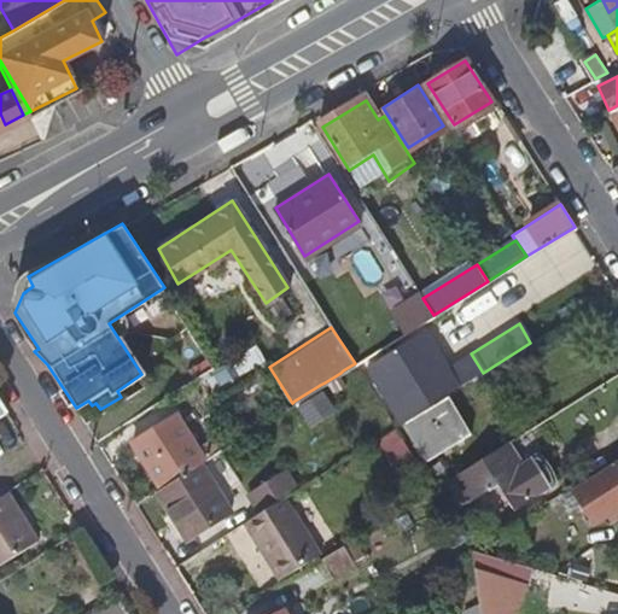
[(258,349),(254,341),(234,354),(244,369),(263,356),(258,349)]
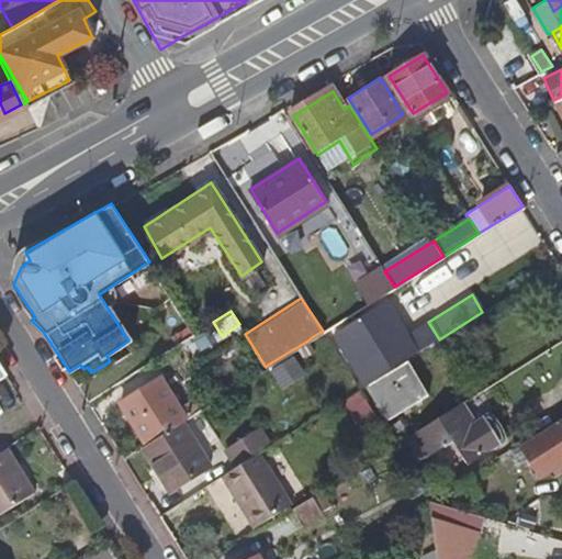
[(375,372),(379,377),(415,355),(406,342),(373,362),(349,324),(334,333),(351,360),(348,362),(359,382),(375,372)]
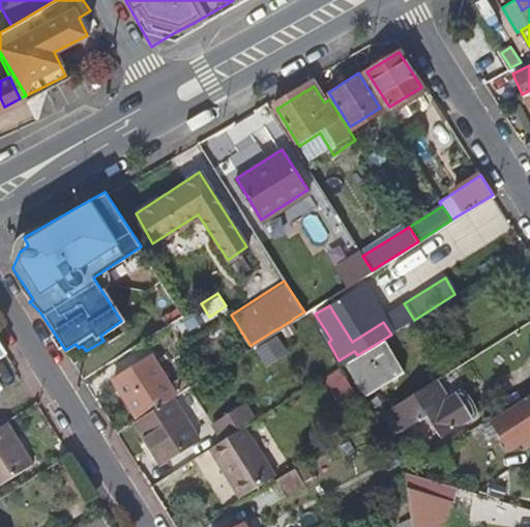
[(311,323),(304,312),(294,318),(301,329),(311,323)]
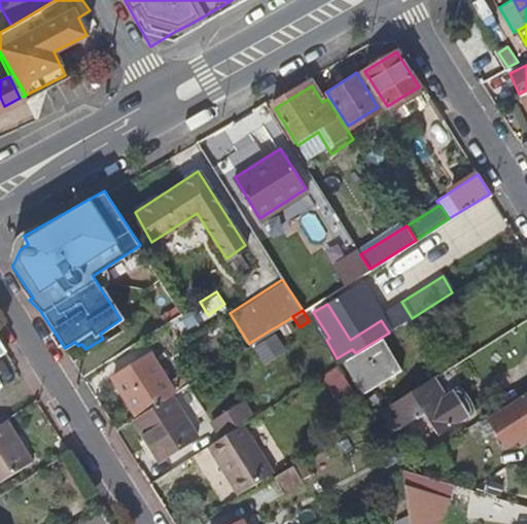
[(295,325),(290,318),(277,326),(282,334),(295,325)]
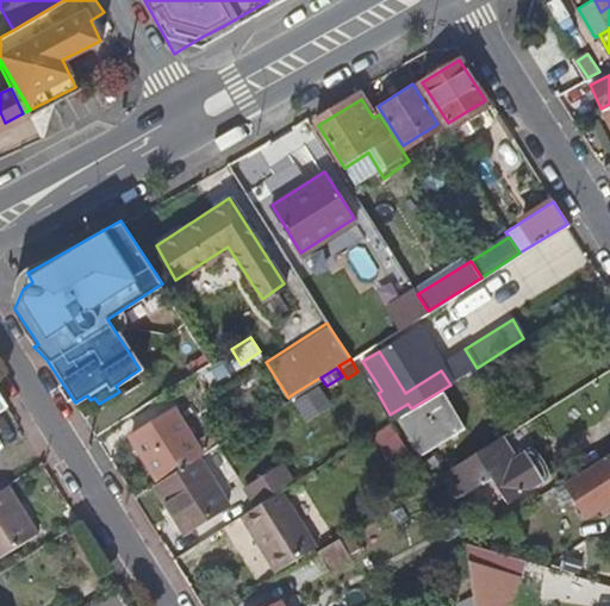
[(324,394),(316,380),(291,395),(300,410),(324,394)]
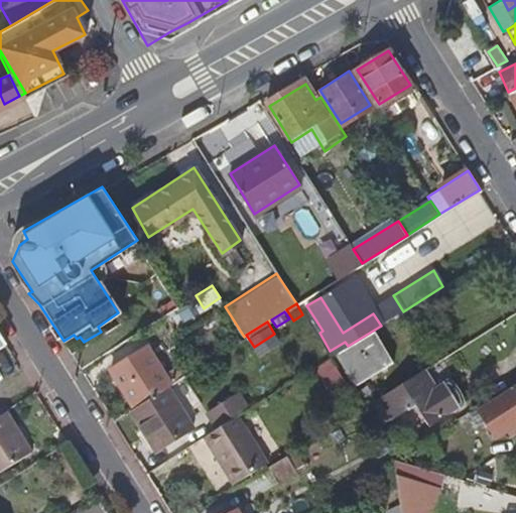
[(151,337),(145,327),(124,340),(129,349),(140,343),(151,337)]
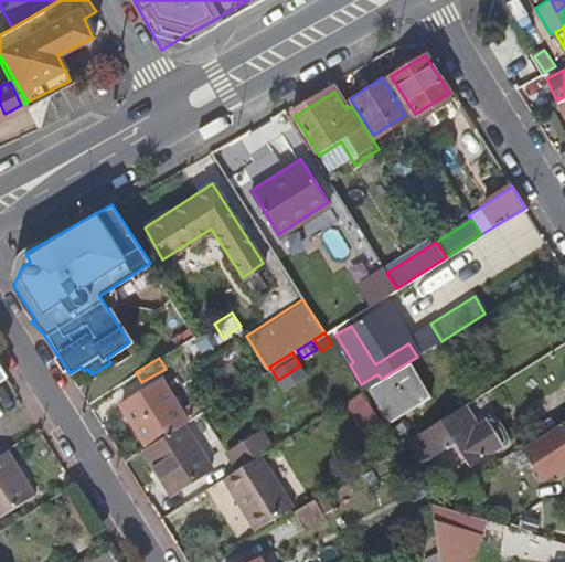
[(426,394),(407,363),(370,388),(392,422),(411,410),(408,406),(426,394)]
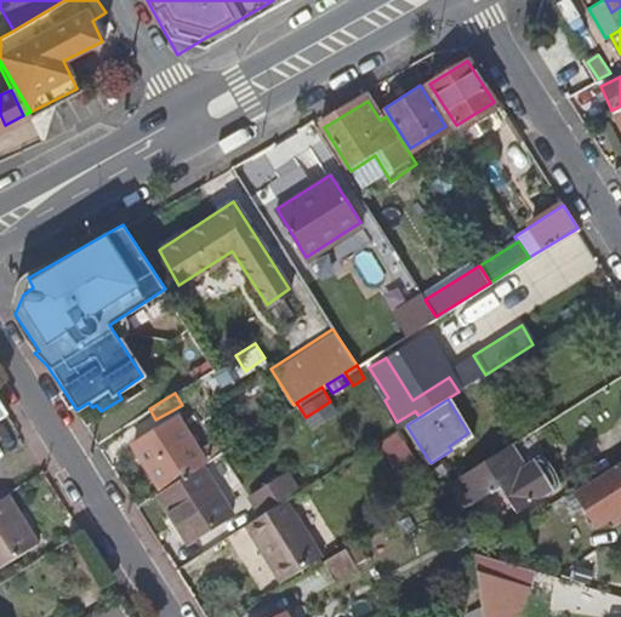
[(134,445),(161,487),(194,467),(166,423),(134,445)]
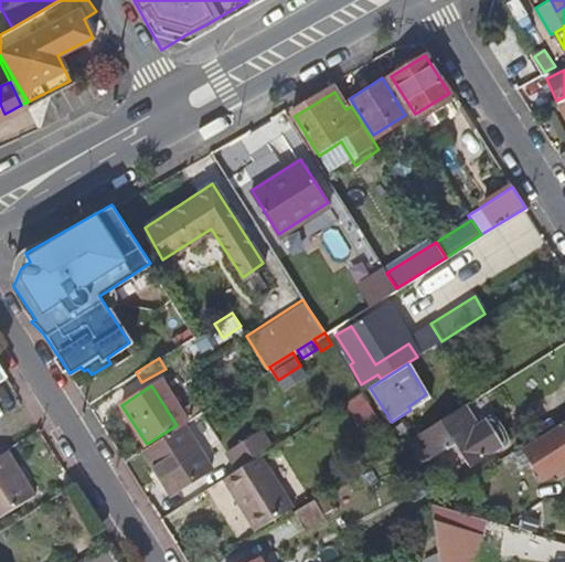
[(364,389),(347,399),(360,425),(377,415),(364,389)]
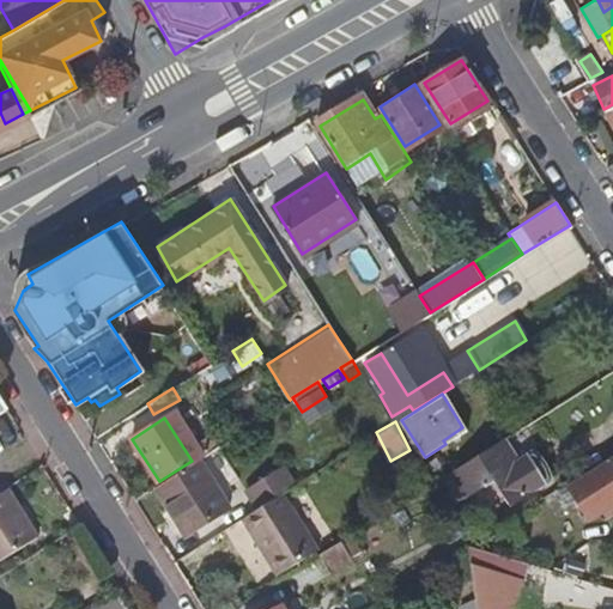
[(445,474),(429,483),(443,506),(492,475),(508,504),(544,482),(526,455),(515,461),(503,437),(445,474)]
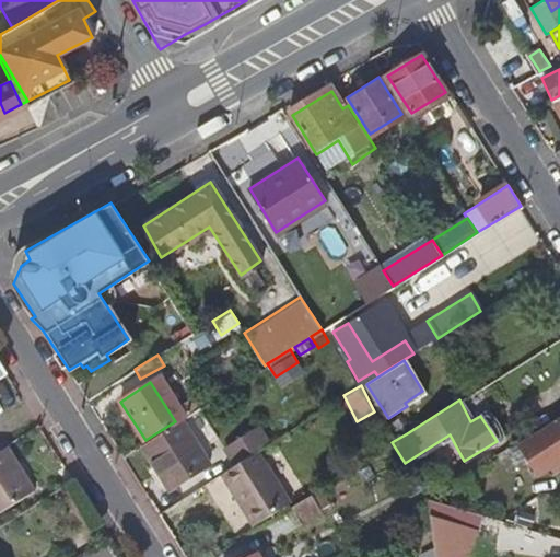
[(396,416),(381,426),(392,442),(407,433),(396,416)]
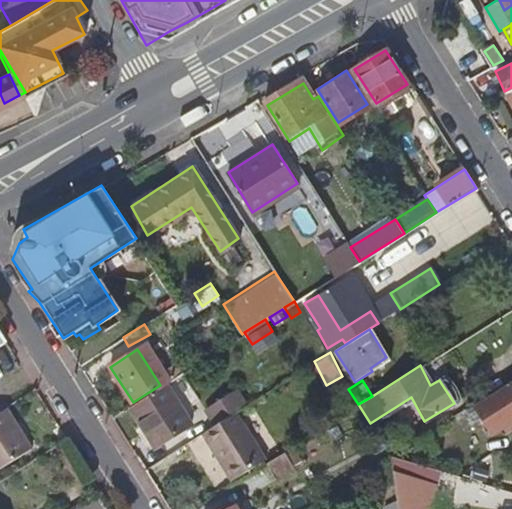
[(133,402),(128,405),(154,445),(190,423),(165,382),(160,385),(133,402)]
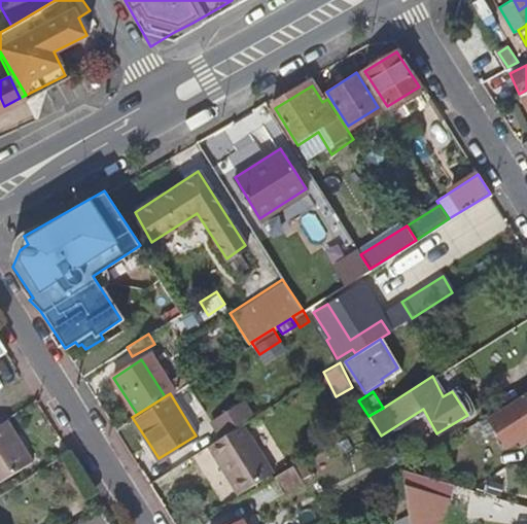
[(526,431),(526,398),(526,396),(488,420),(503,448),(526,431)]
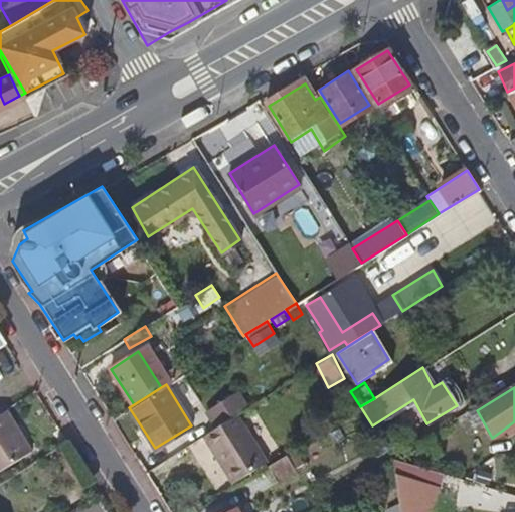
[(215,428),(236,414),(247,407),(237,392),(206,411),(215,428)]
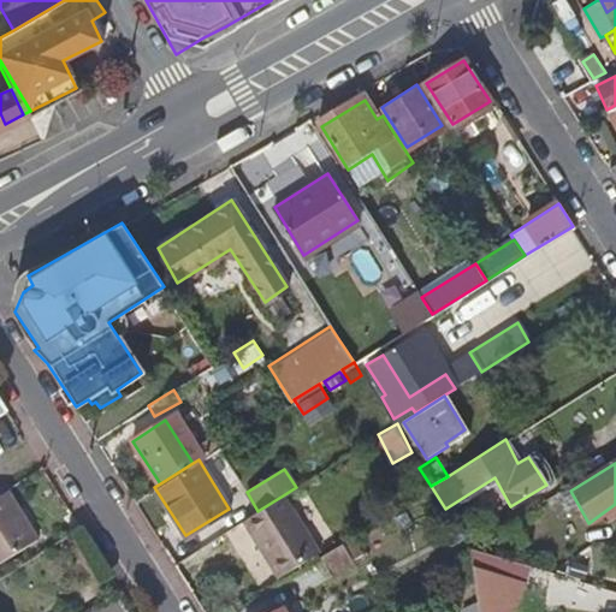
[(0,554),(33,534),(4,486),(0,487),(0,554)]
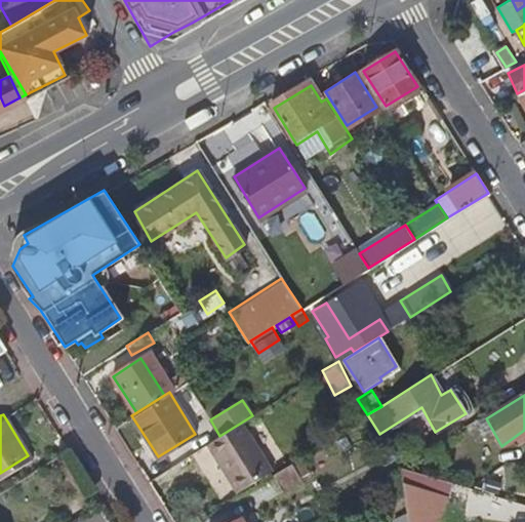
[(219,436),(206,444),(236,490),(271,469),(241,423),(219,436)]
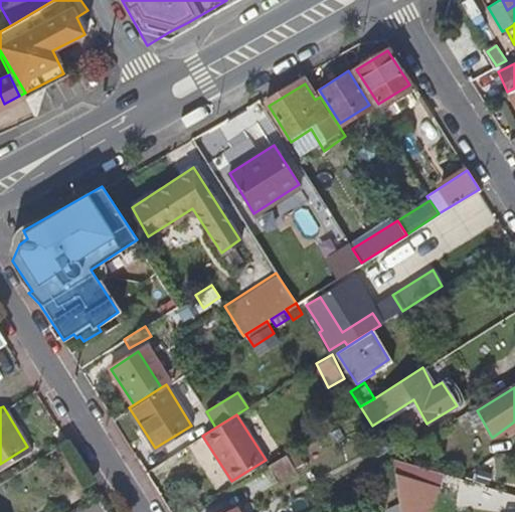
[(294,449),(266,467),(275,483),(296,470),(294,468),(303,462),(294,449)]
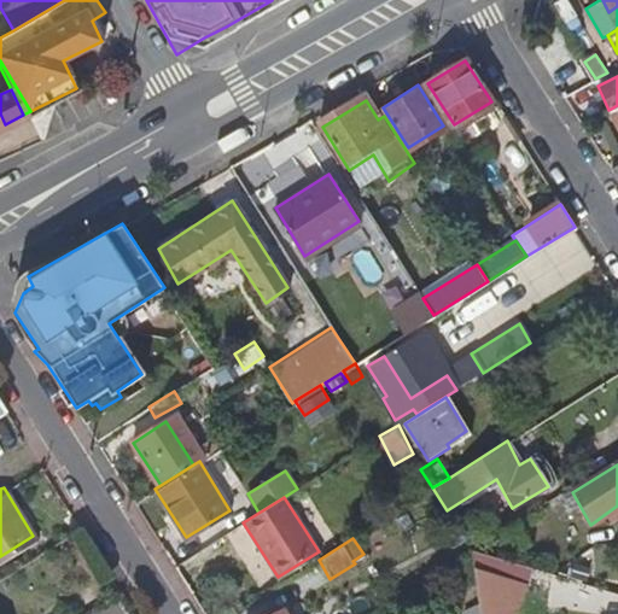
[(473,568),(471,549),(445,566),(450,590),(476,584),(473,568)]
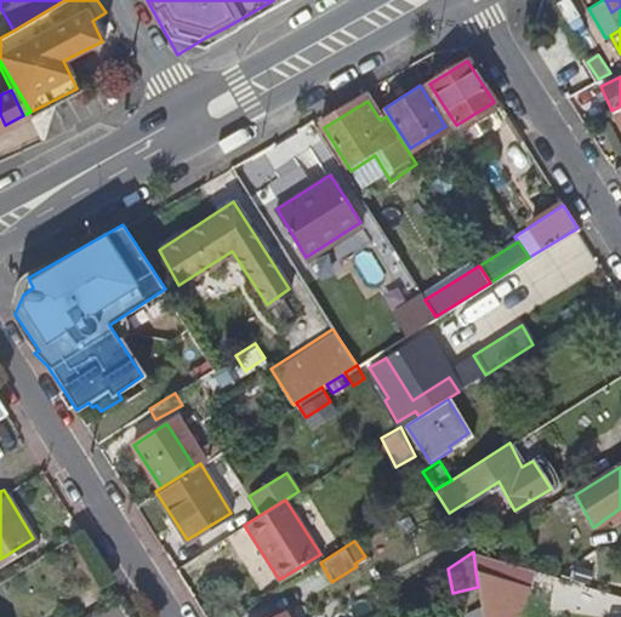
[(519,616),(529,587),(476,571),(478,587),(480,606),(482,616),(519,616)]
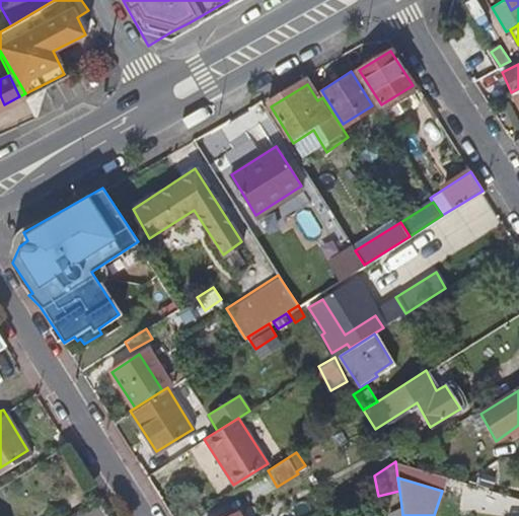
[(402,515),(401,507),(387,513),(388,515),(402,515)]
